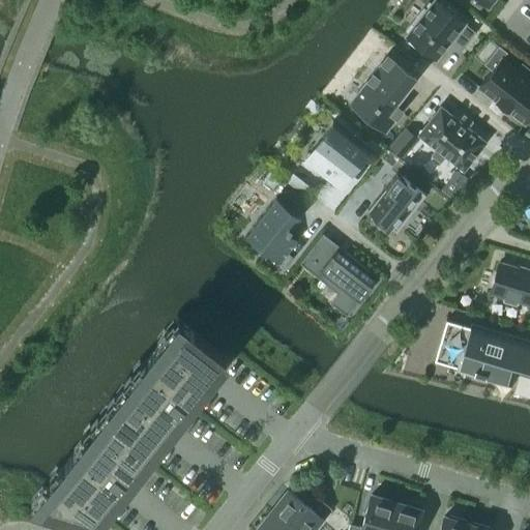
[(413,23),(415,25),(406,36),(435,59),(447,43),(459,53),(475,31),(436,0),(434,0),(425,10),(423,9),(422,10),(424,12),(416,23),(413,21),(413,23)]
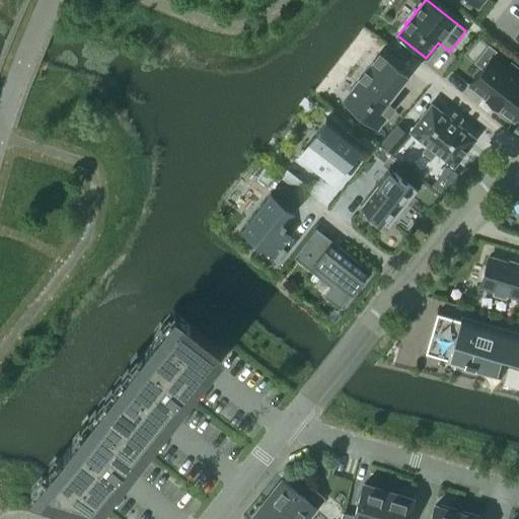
[(496,51),(488,45),(474,63),(482,68),(468,85),(513,120),(518,113),(518,69),(510,62),(506,68),(491,57),(496,51)]
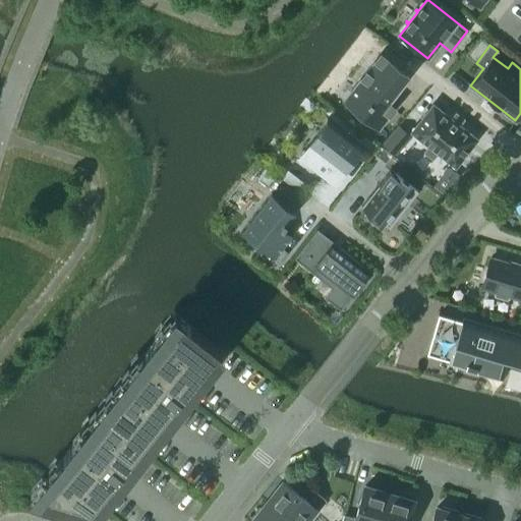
[(381,54),(355,85),(344,101),(379,127),(394,108),(387,102),(408,76),(381,54)]
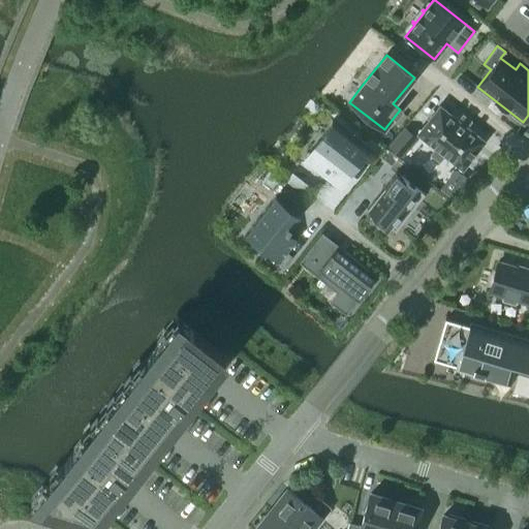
[(417,133),(462,169),(484,142),(439,105),(417,133)]
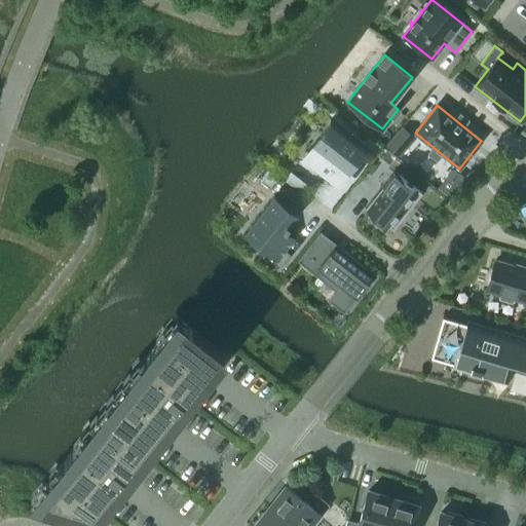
[(331,120),(303,156),(331,178),(339,184),(346,176),(367,148),(331,120)]
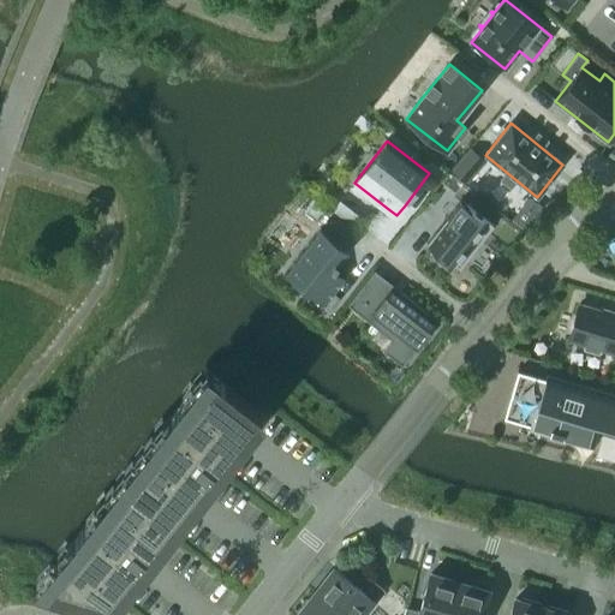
[(469,154),(454,172),(464,180),(478,162),(469,154)]
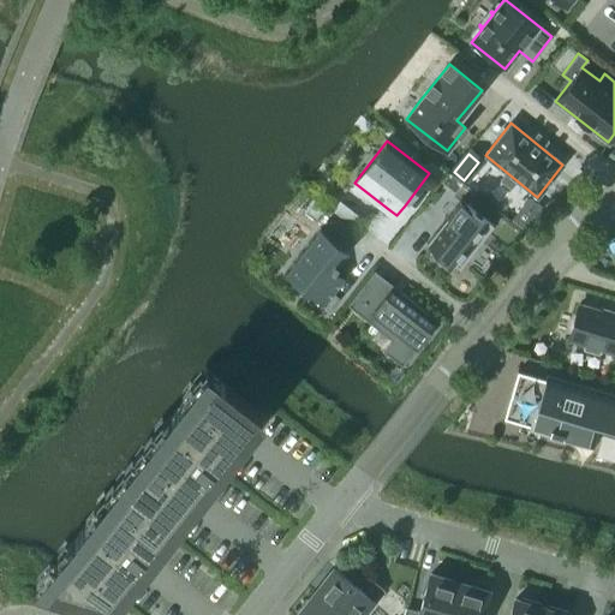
[(461,181),(449,172),(442,180),(455,191),(461,181)]
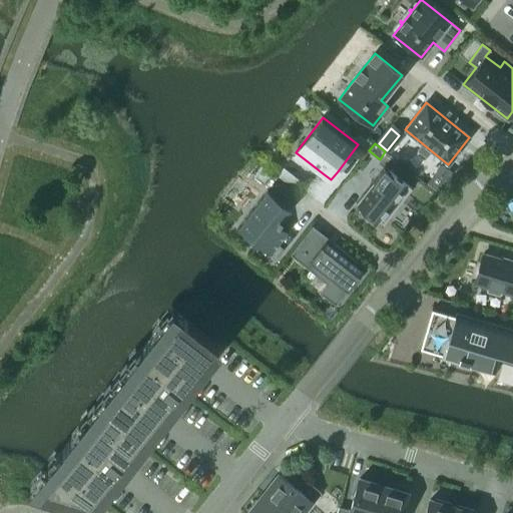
[(297,179),(282,167),(277,174),(292,186),(297,179)]
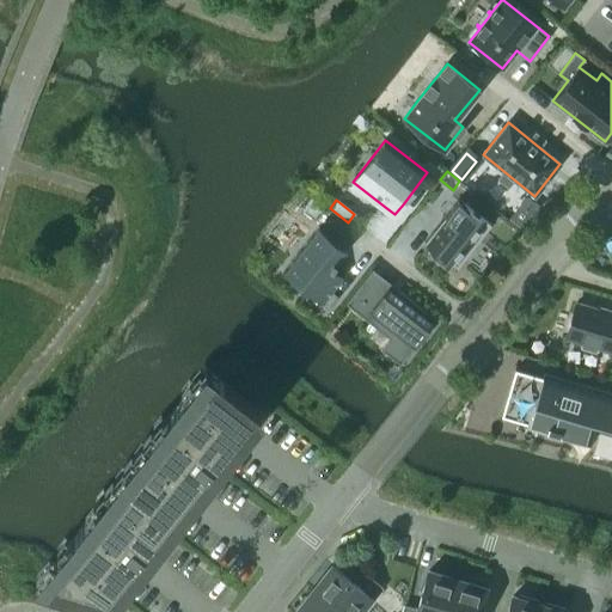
[(459,200),(426,243),(430,246),(427,251),(442,263),(446,258),(457,267),(490,224),(459,200)]
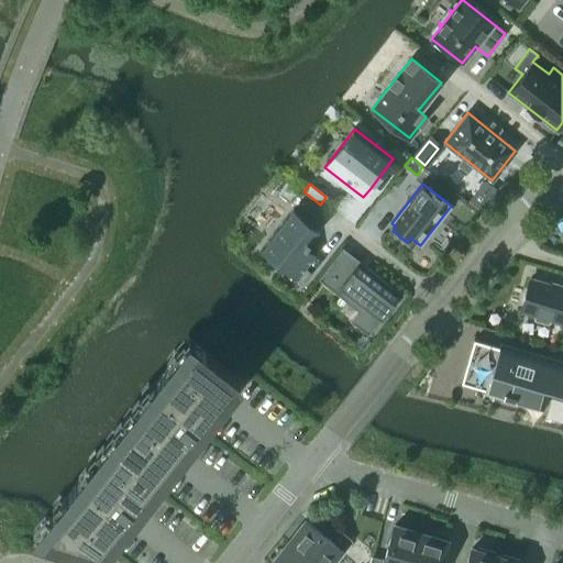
[(319,229),(293,208),(261,250),(297,278),(316,254),(306,245),(319,229)]
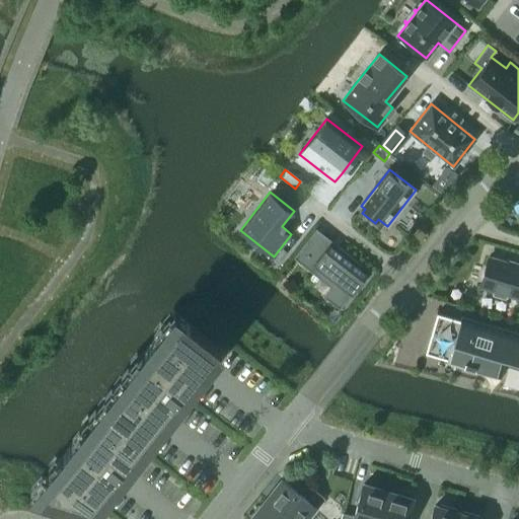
[(323,248),(307,236),(292,256),(309,270),(314,264),(335,280),(322,295),(339,308),(367,273),(358,266),(360,263),(339,245),(336,248),(328,242),(323,248)]
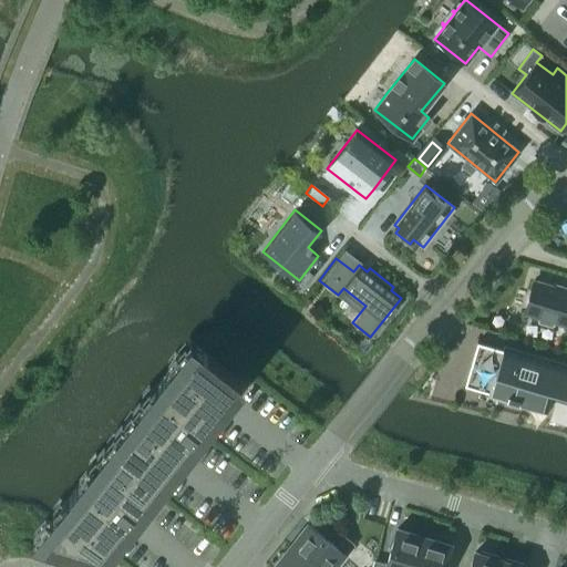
[(562,290),(533,281),(524,312),(538,317),(537,319),(539,322),(550,326),(554,325),(554,322),(566,326),(566,289),(562,289),(562,290)]
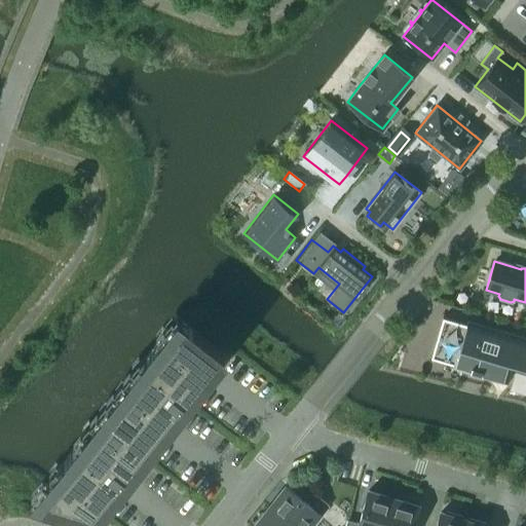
[(35,496),(95,515),(228,345),(183,309),(35,496)]
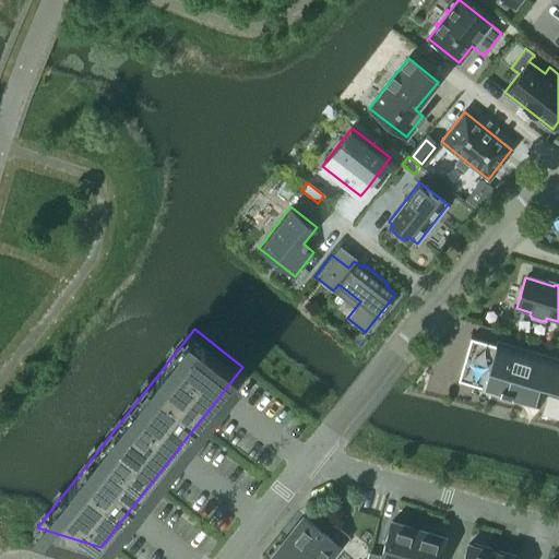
[(531,355),(471,336),(458,379),(539,404),(546,384),(558,388),(558,357),(533,349),(531,355)]
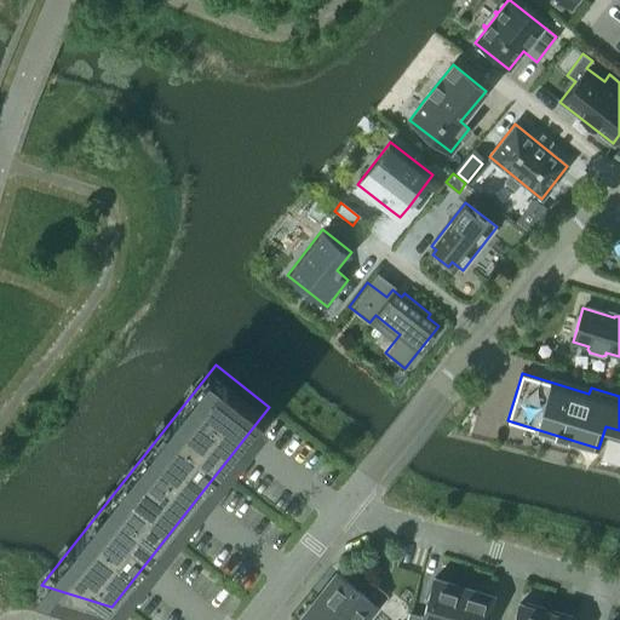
[(367,597),(337,573),(317,597),(346,619),(368,619),(379,607),(388,596),(377,586),(367,597)]
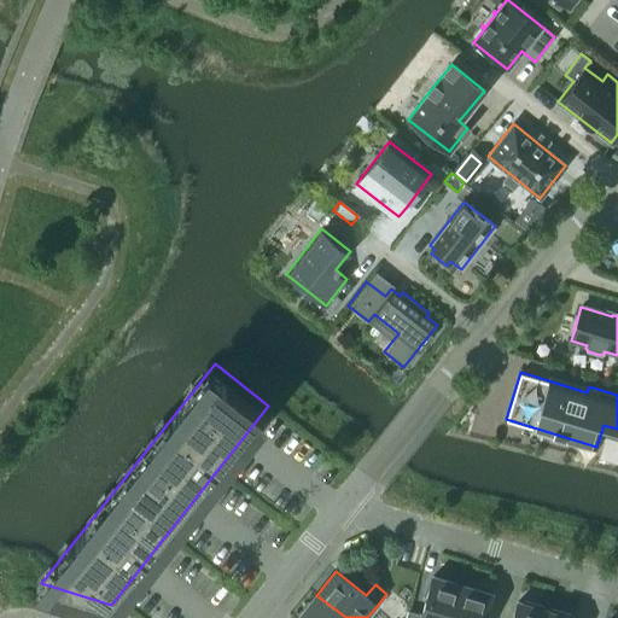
[(452,617),(461,586),(432,577),(421,614),(407,611),(404,617),(452,617)]
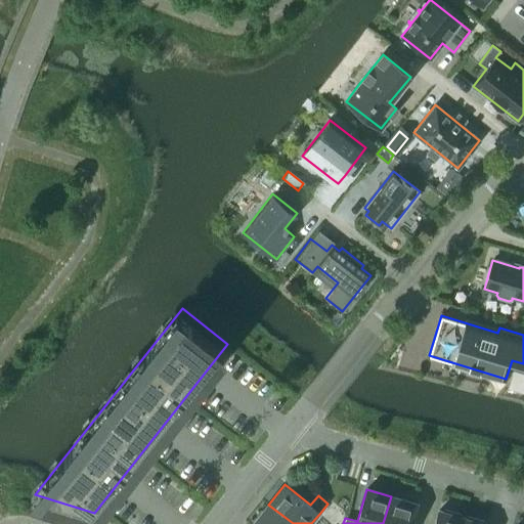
[(391,496),(383,523),(409,523),(416,504),(391,496)]
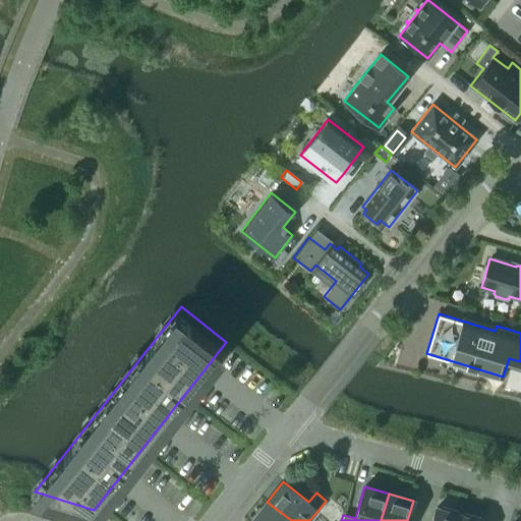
[(291,520),(267,502),(251,520),(291,520)]
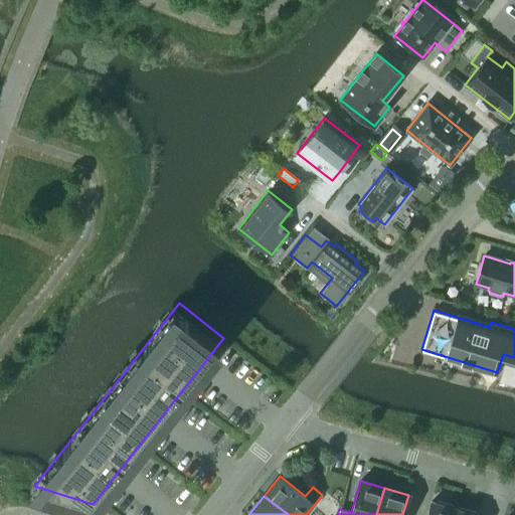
[(453,514),(455,509),(452,508),(453,506),(437,501),(436,503),(431,502),(426,514),(453,514)]
